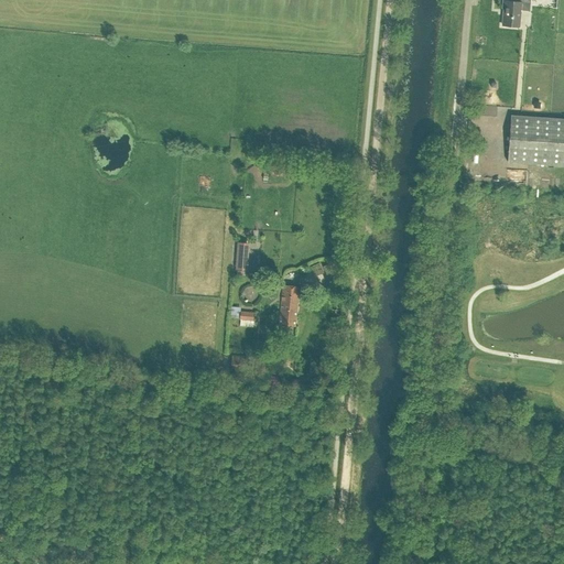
[(502,9),(501,26),(519,28),(521,3),(530,3),(530,0),(511,0),(512,2),(502,1),(501,9),(502,9)]
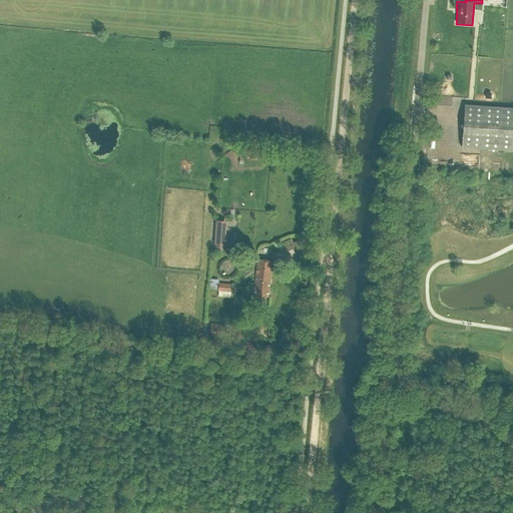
[(512,109),(465,106),(462,148),(512,151),(512,109)]
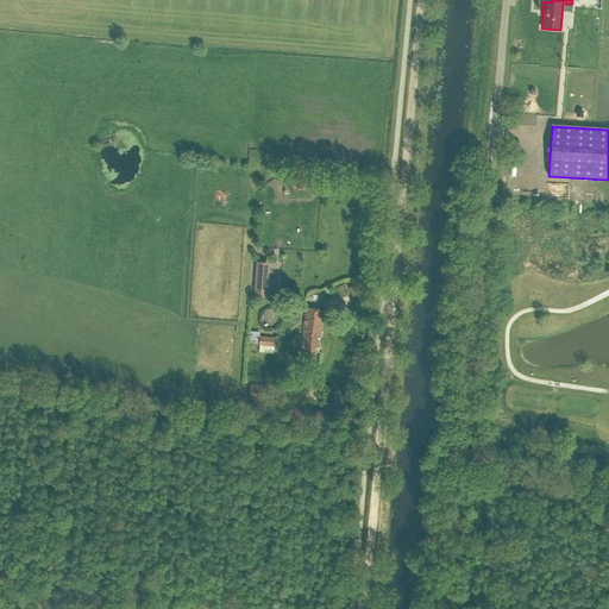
[(311,181),(286,179),(284,189),(309,192),(311,181)]
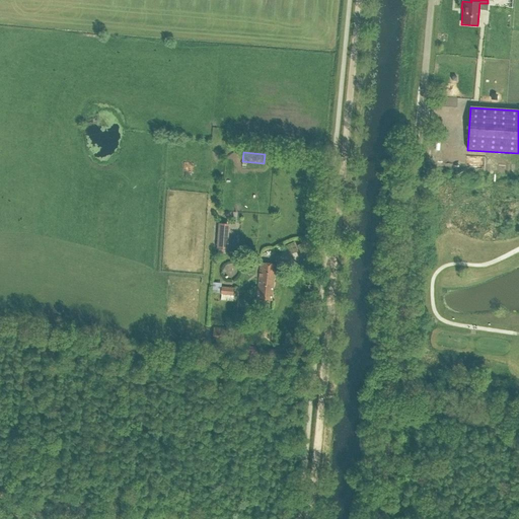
[(224,242),(225,223),(218,223),(217,248),(227,249),(227,242),(224,242)]
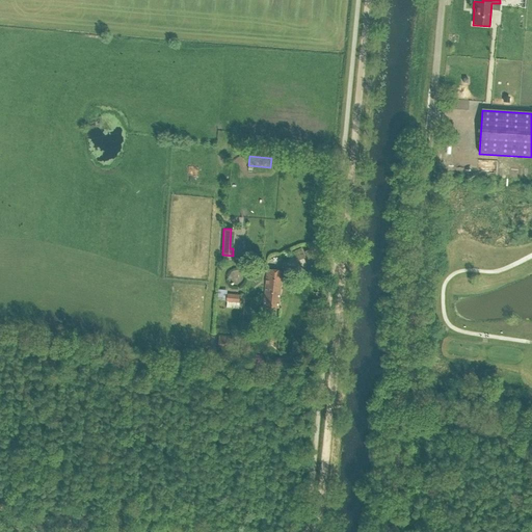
[(263,307),(277,309),(280,285),(278,285),(280,280),(281,280),(282,271),(267,269),(263,307)]
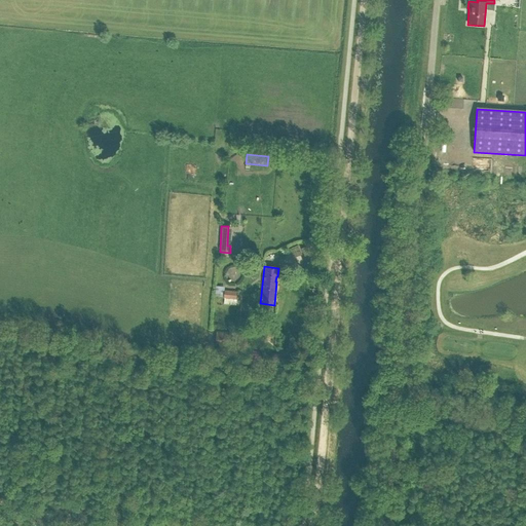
[(215,297),(236,299),(237,289),(228,288),(228,291),(224,290),(224,287),(216,286),(215,297)]
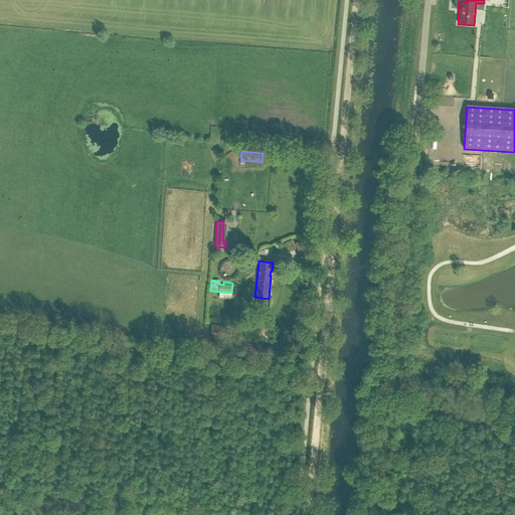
[(227,327),(212,325),(211,339),(226,340),(227,327)]
